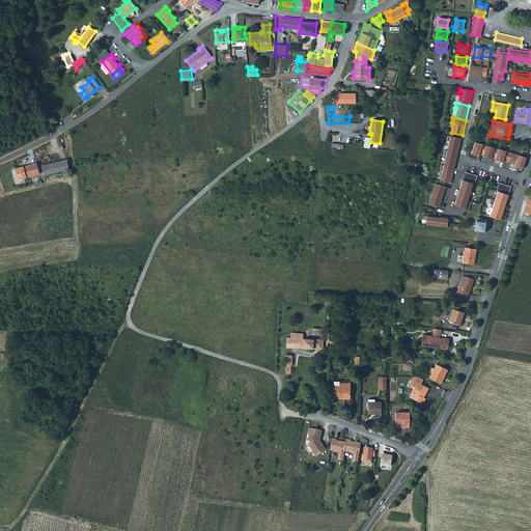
[(458,154),(462,139),(448,136),(447,141),(449,141),(447,150),(458,154)]
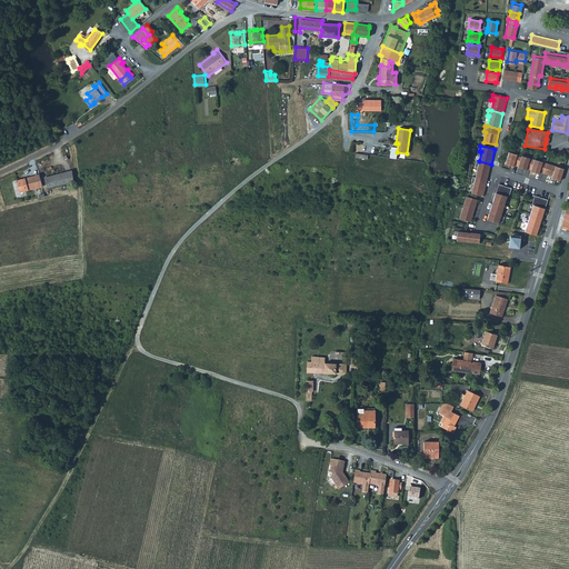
[(522,155),(509,151),(506,162),(513,166),(515,163),(519,165),(522,155)]
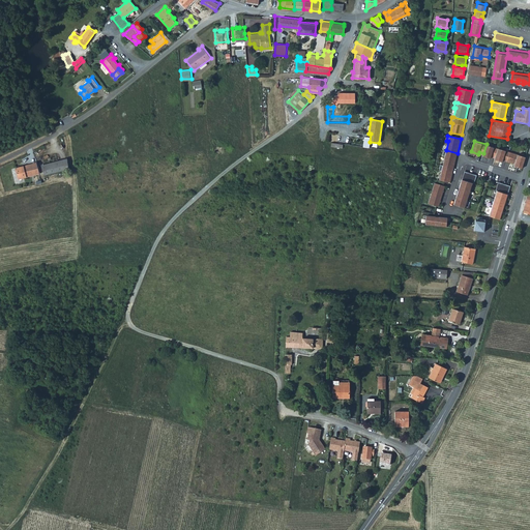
[(498,148),(487,144),(483,153),(482,155),(491,157),(492,155),(495,156),(498,148)]
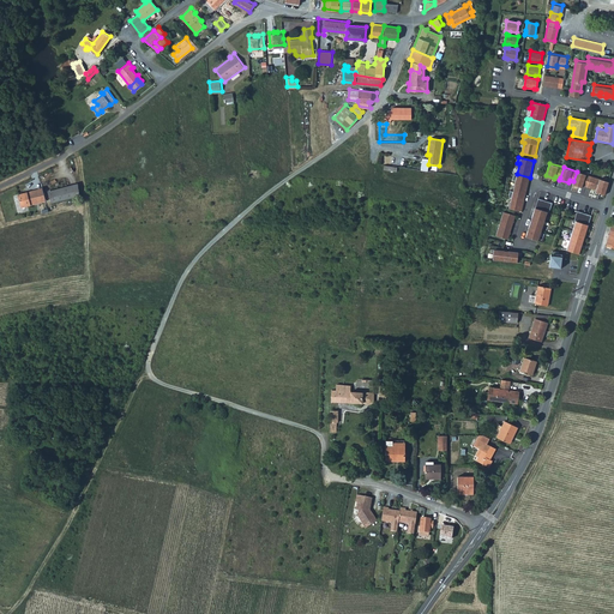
[(591,175),(577,170),(577,172),(573,181),(573,184),(583,186),(583,184),(588,186),(591,175)]
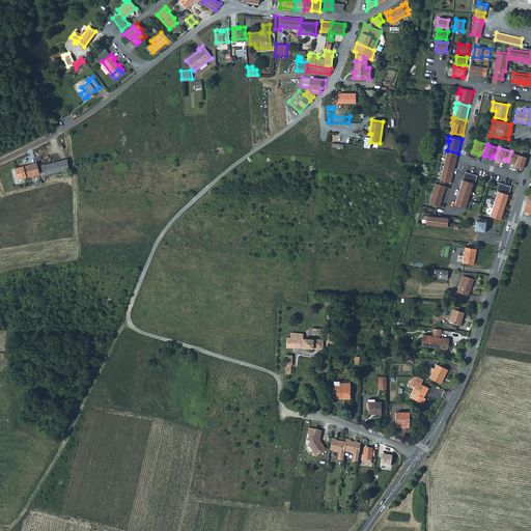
[(444,166),(454,168),(458,154),(447,150),(445,150),(443,156),(446,157),(444,166)]
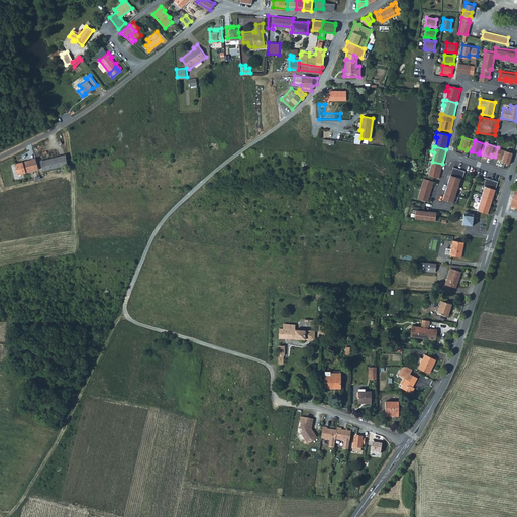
[(513,152),(498,147),(495,157),(502,159),(502,161),(509,163),(513,152)]
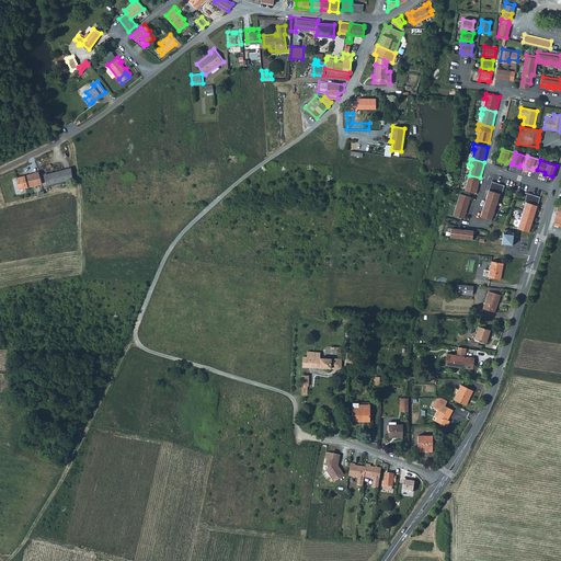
[(46,185),(72,179),(70,168),(44,174),(46,185)]
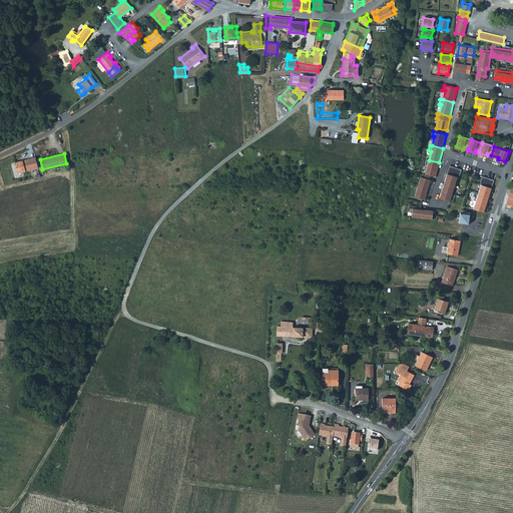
[(35,157),(15,162),(18,173),(38,168),(35,157)]
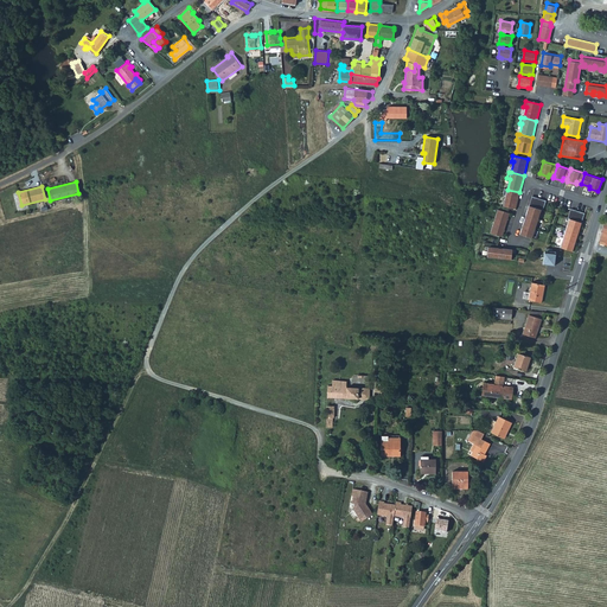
[(503,206),(516,209),(519,192),(508,190),(504,189),(503,195),(506,196),(503,206)]
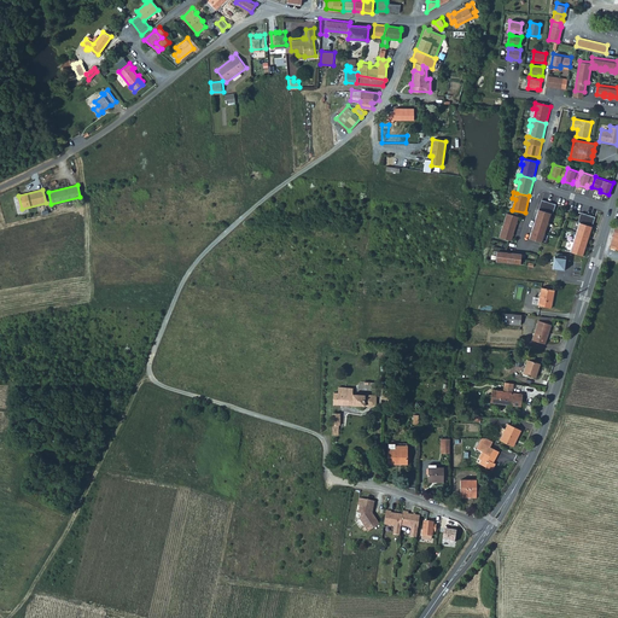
[(537,213),(535,219),(536,220),(548,223),(552,214),(548,213),(543,211),(540,210),(538,213),(537,213)]
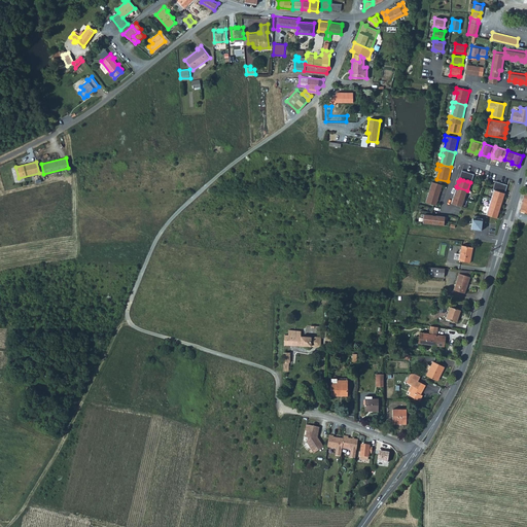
[(443,185),(432,181),(425,202),(435,205),(443,185)]
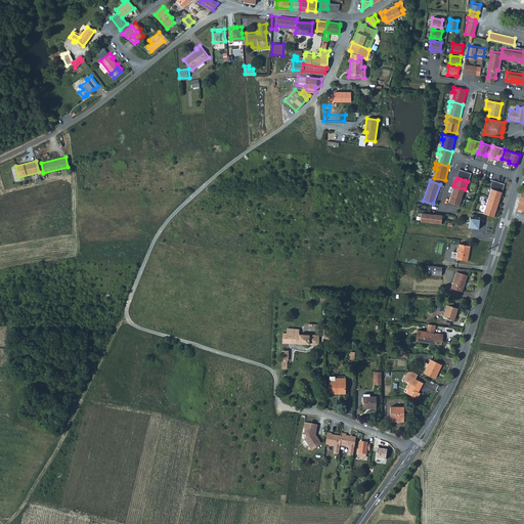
[(453,188),(451,193),(452,194),(462,198),(465,189),(454,186),(453,188)]
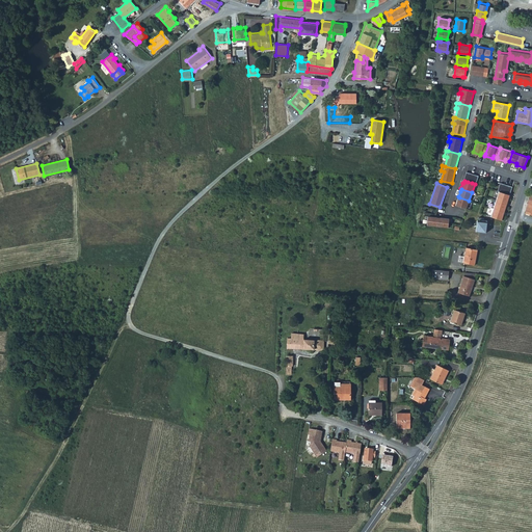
[(499,191),(497,200),(506,203),(507,204),(509,197),(508,197),(509,194),(505,193),(502,192),(499,191)]
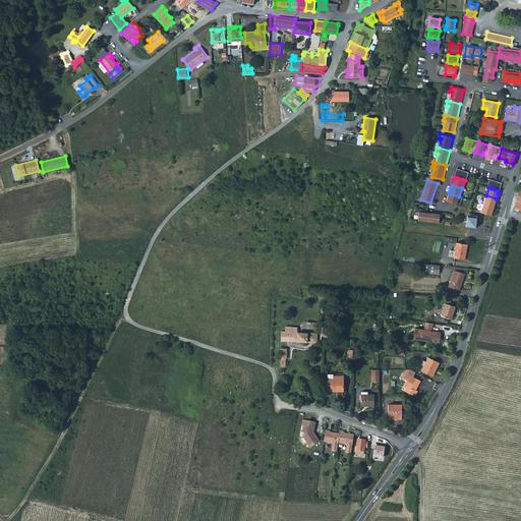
[(448,195),(446,201),(457,205),(459,196),(450,193),(449,195),(448,195)]
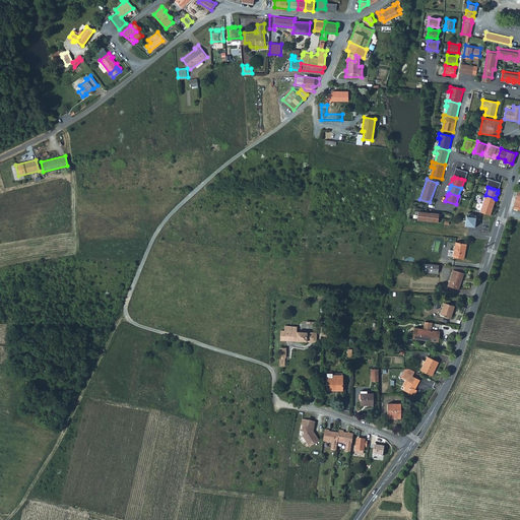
[(485,195),(482,203),(493,207),(494,207),(495,201),(494,201),(495,198),(485,195)]
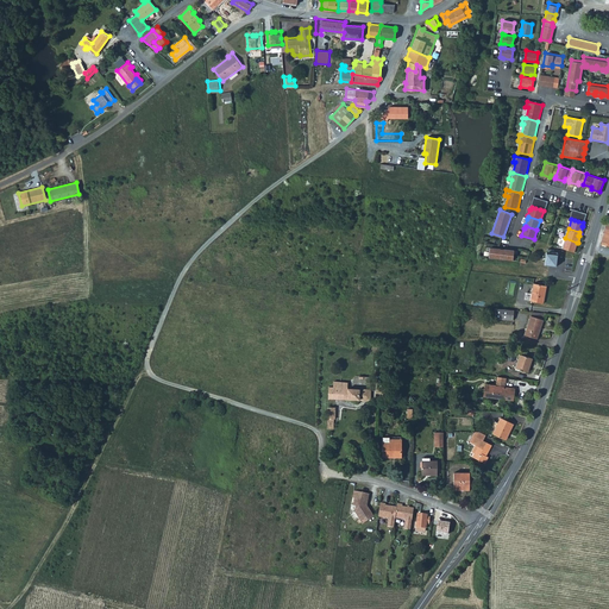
[(565,238),(562,249),(575,252),(577,246),(576,245),(577,243),(565,238)]
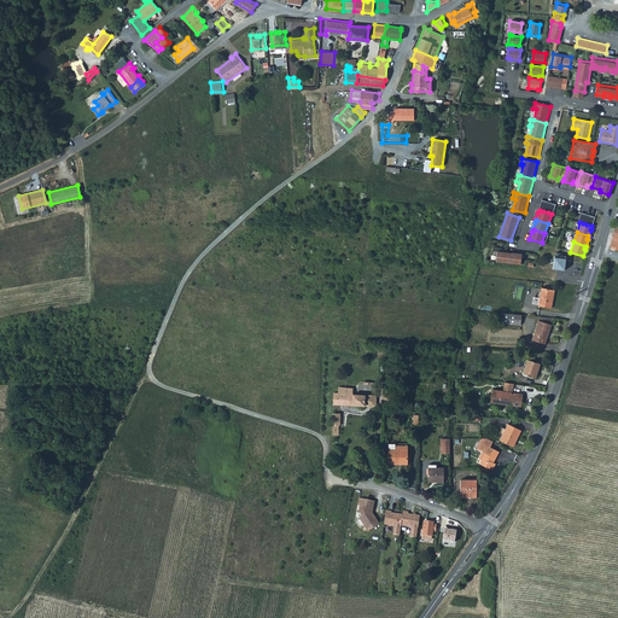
[(520,264),(522,254),(497,251),(496,261),(520,264)]
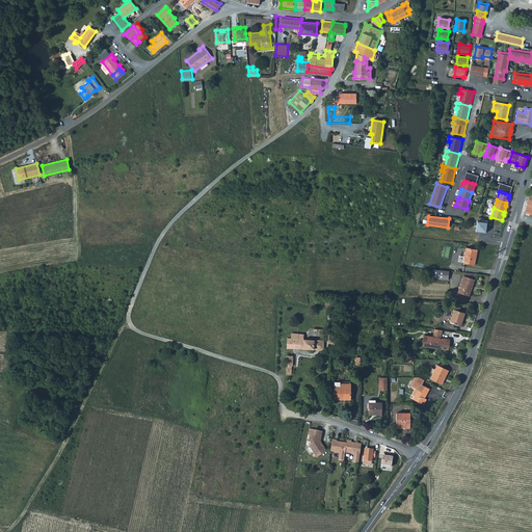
[(477,221),(476,231),(486,233),(487,222),(477,221)]
